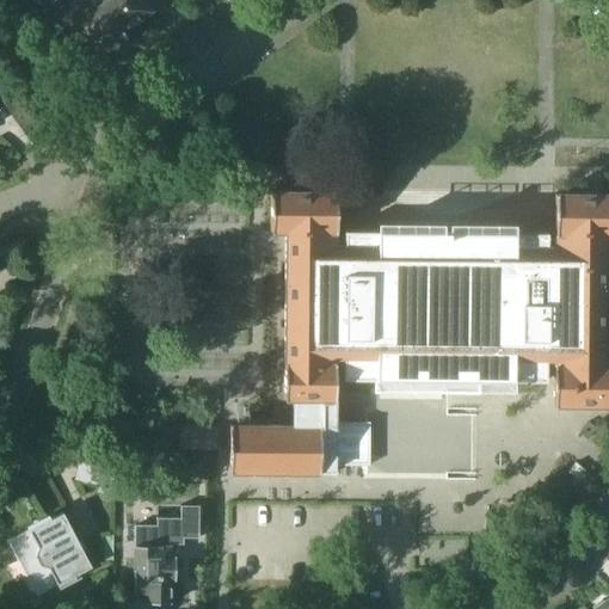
[(125,35),(99,0),(62,0),(59,2),(71,18),(68,19),(100,61),(129,40),(125,35)]
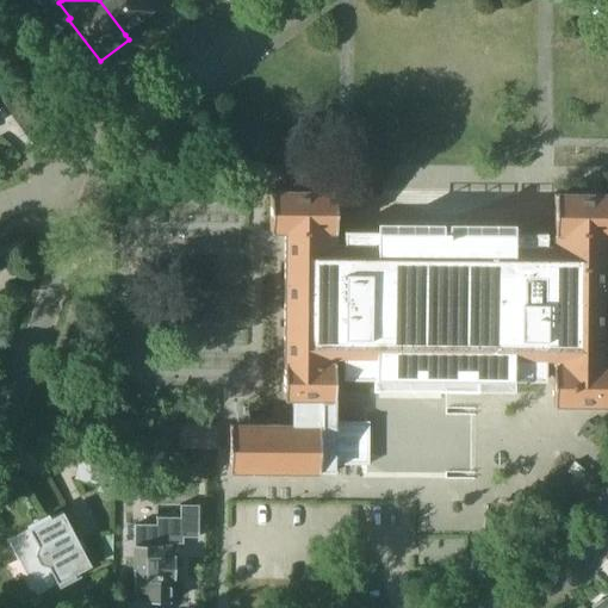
[(99,0),(125,35),(155,12),(144,0),(99,0)]
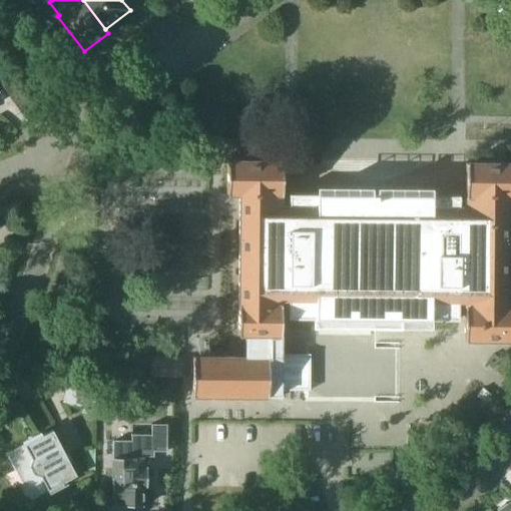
[(194,359),(194,399),(283,399),(283,392),(306,392),(310,392),(312,393),(312,356),(311,356),(307,356),(283,356),(283,304),(290,304),(290,321),(317,321),(378,321),(435,322),(460,322),(460,306),(467,306),(466,324),(466,343),(507,343),(510,342),(510,309),(509,309),(510,199),(510,164),(468,164),(467,207),(461,207),(461,197),(291,195),(291,205),(284,205),(284,162),(229,162),(228,196),(241,196),(240,337),(247,337),(247,359),(194,359)]
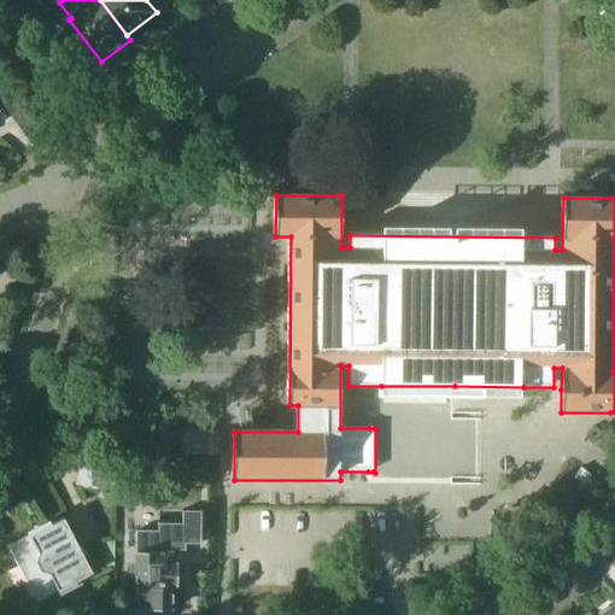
[(587,440),(596,446),(604,434),(596,428),(587,440)]
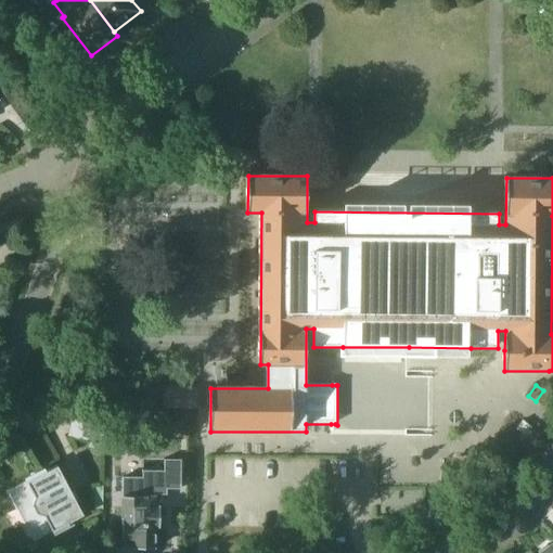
[(165,389),(165,410),(198,411),(200,389),(165,389)]
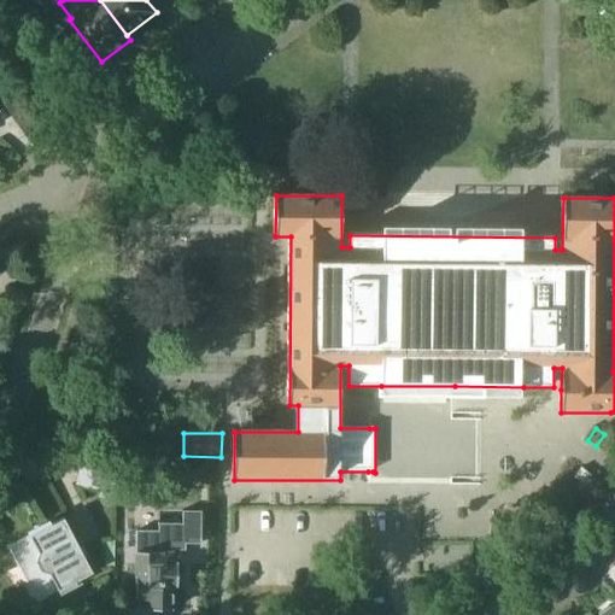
[(118,470),(83,462),(77,488),(117,497),(118,470)]
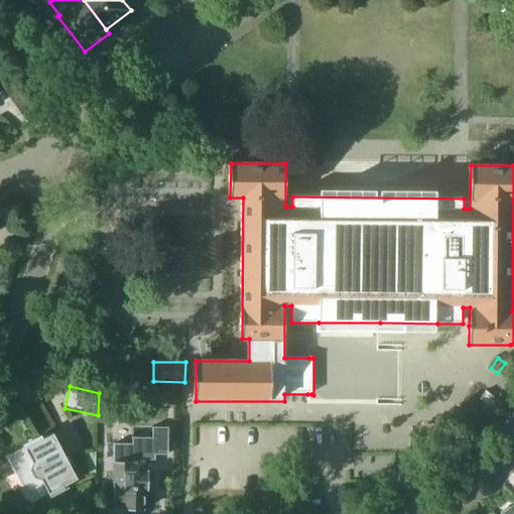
[(496,398),(488,392),(482,400),(489,406),(496,398)]
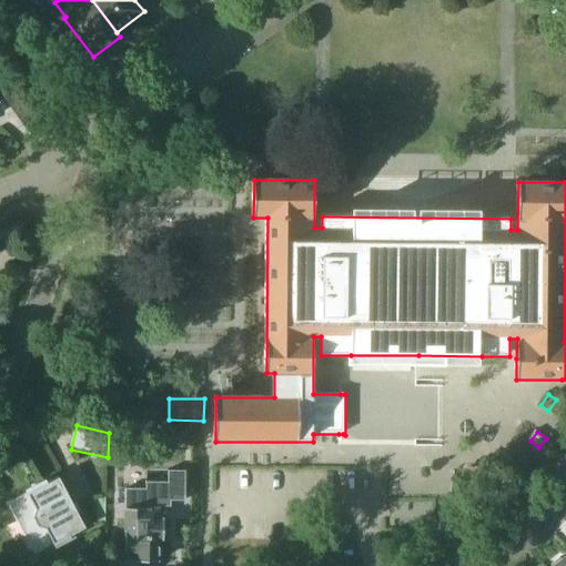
[(127,489),(127,553),(139,554),(139,563),(160,563),(161,541),(165,541),(165,519),(160,519),(161,508),(172,508),(172,502),(187,502),(187,472),(170,472),(170,483),(148,483),(148,491),(127,489)]
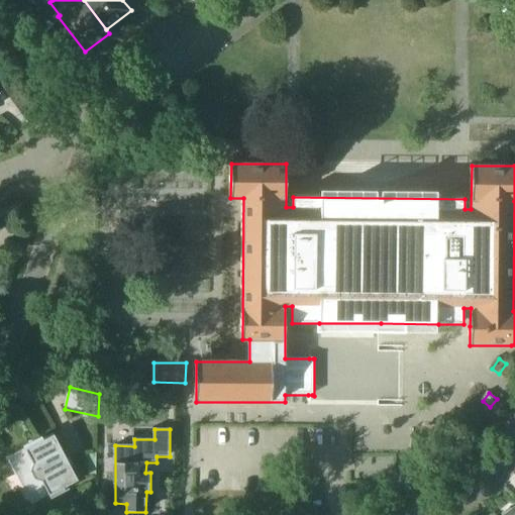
[(80,481),(55,434),(44,439),(43,436),(24,446),(25,448),(21,450),(21,451),(8,458),(33,506),(50,497),(52,500),(71,490),(69,487),(80,481)]
